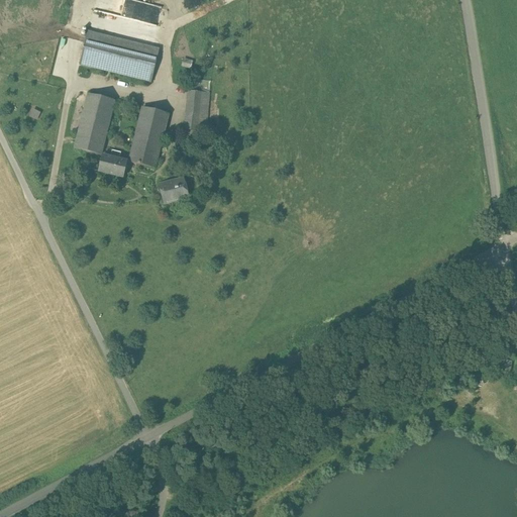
[(159,49),(87,31),(79,65),(150,82),(159,49)]
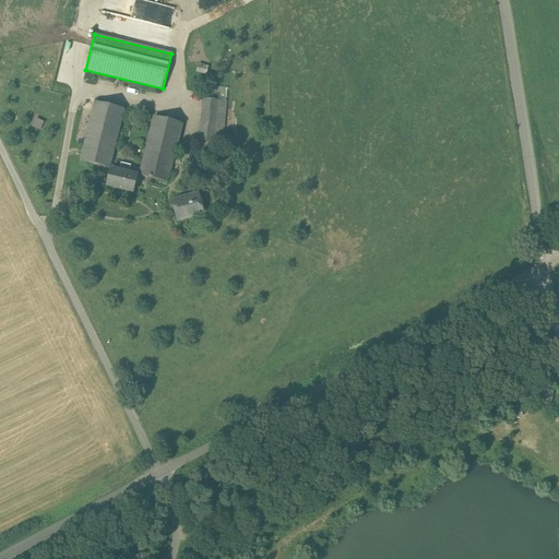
[(218,99),(203,98),(202,108),(217,109),(218,99)]
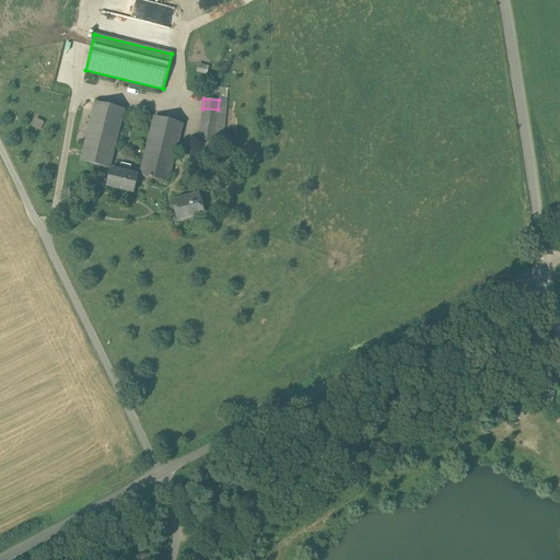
[(226,101),(219,100),(218,109),(214,142),(222,142),(226,101)]
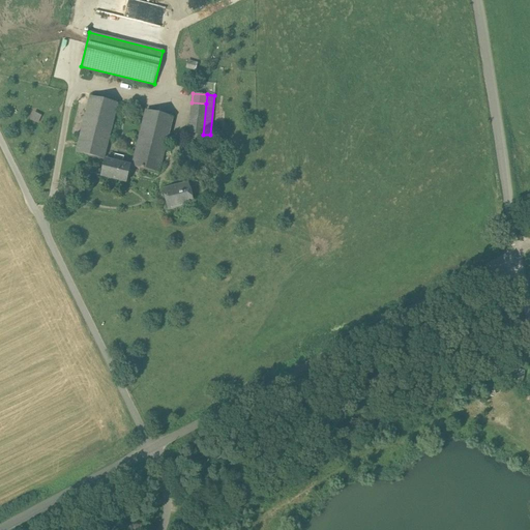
[(116,102),(90,96),(77,153),(102,159),(116,102)]
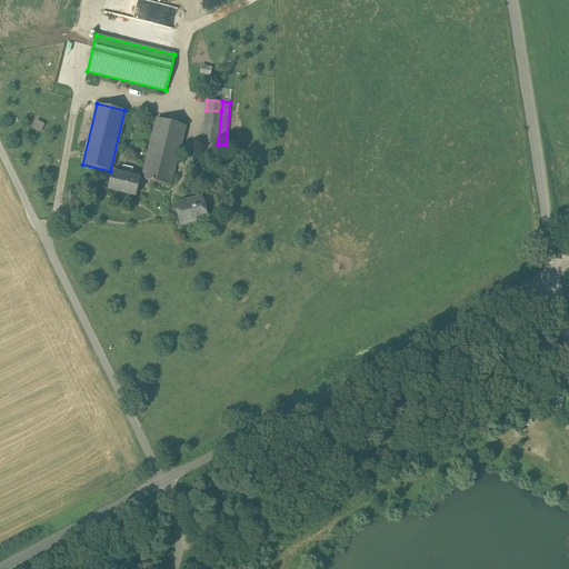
[(221,111),(206,110),(202,142),(218,145),(221,111)]
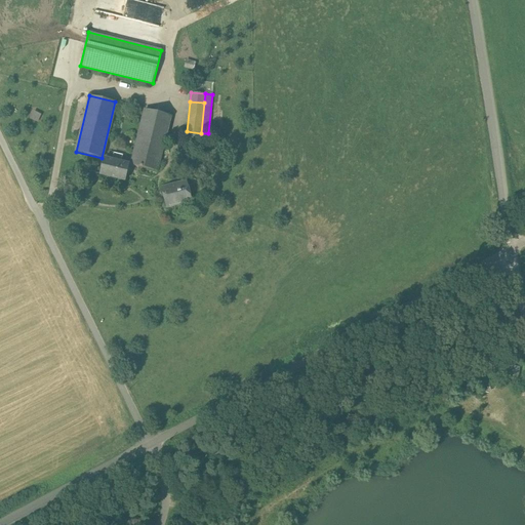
[(170,116),(145,109),(130,165),(157,171),(170,116)]
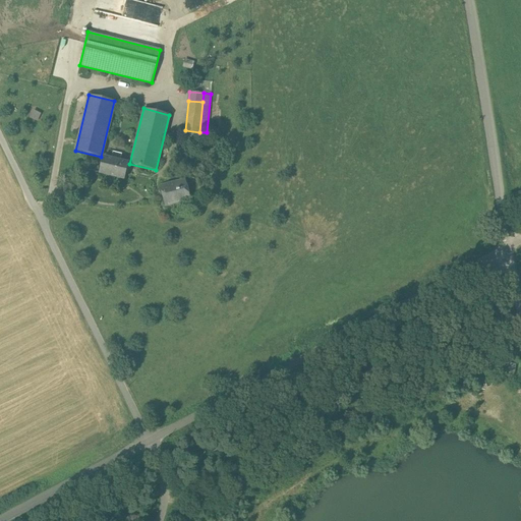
[(31,117),(38,120),(42,112),(35,109),(31,117)]
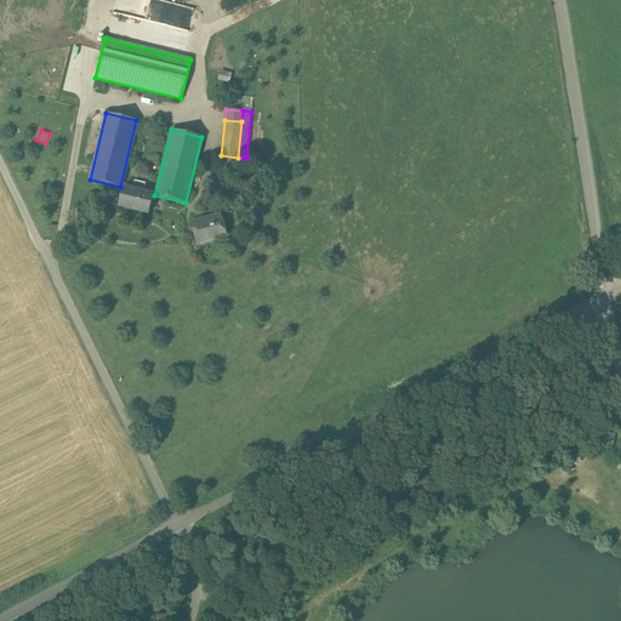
[(144,183),(135,181),(132,189),(123,187),(118,206),(147,214),(149,204),(152,205),(153,199),(151,199),(152,194),(142,192),(144,183)]
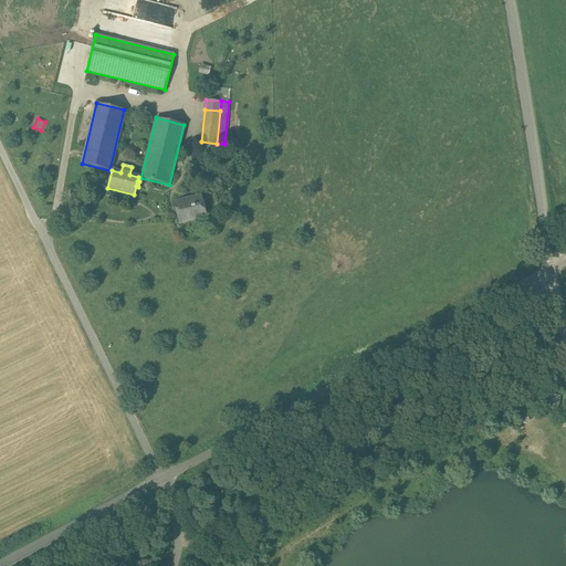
[(200,196),(174,202),(179,223),(206,217),(200,196)]
